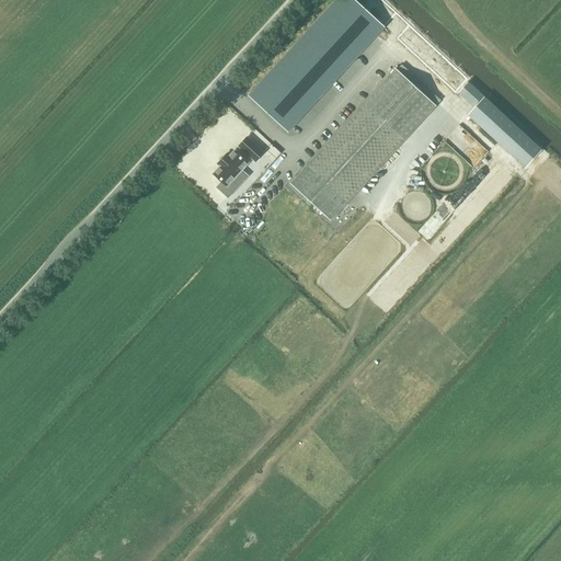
[(336,0),(249,96),(287,132),(384,26),(397,13),(381,0),(336,0)]
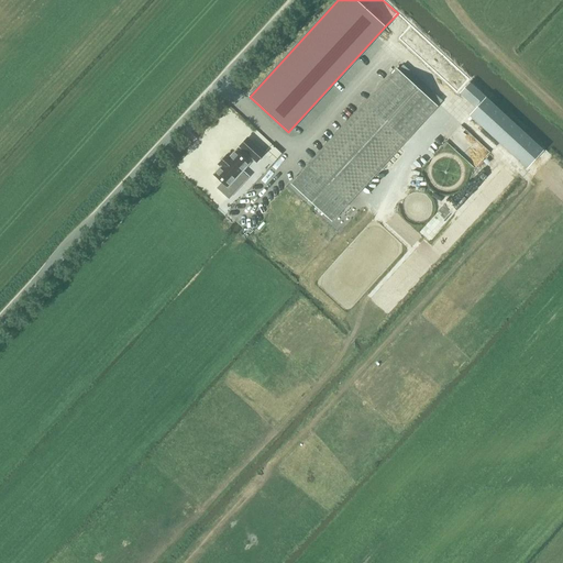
[(332,220),(437,106),(396,69),(291,184),(332,220)]
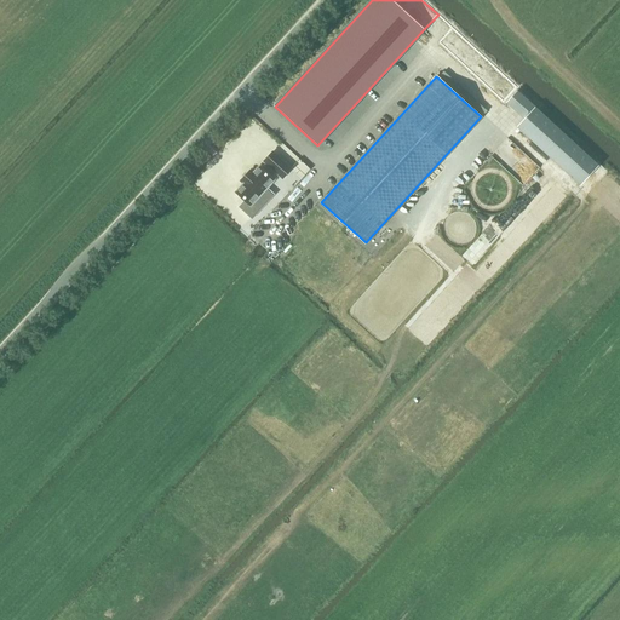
[(534,108),(517,127),(580,185),(597,166),(534,108)]
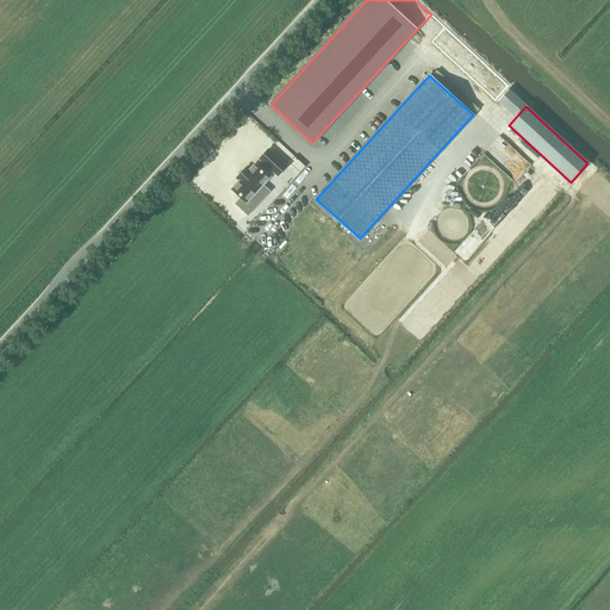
[(286,167),(268,150),(260,160),(263,162),(271,168),(278,175),(286,167)]
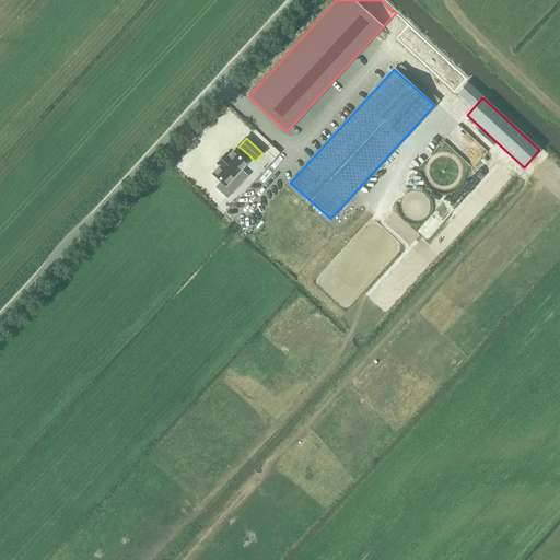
[(226,185),(247,163),(244,160),(248,154),(242,149),(237,153),(234,151),(229,158),(225,155),(218,163),(220,166),(213,174),(222,182),(217,187),(228,197),(233,190),(226,185)]
